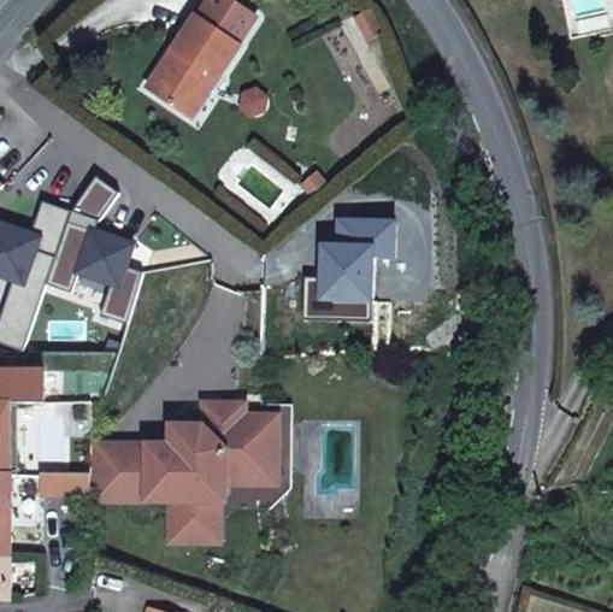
[(254,13),(234,0),(205,0),(196,13),(194,12),(146,84),(182,109),(207,71),(216,76),(239,42),(236,41),(254,13)]
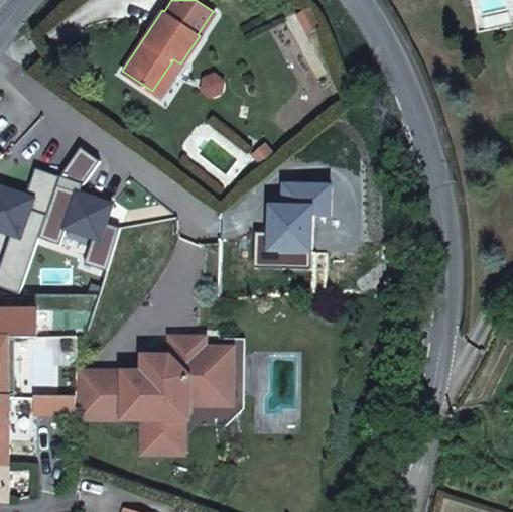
[(306,29),(317,23),(307,6),(296,12),(306,29)]
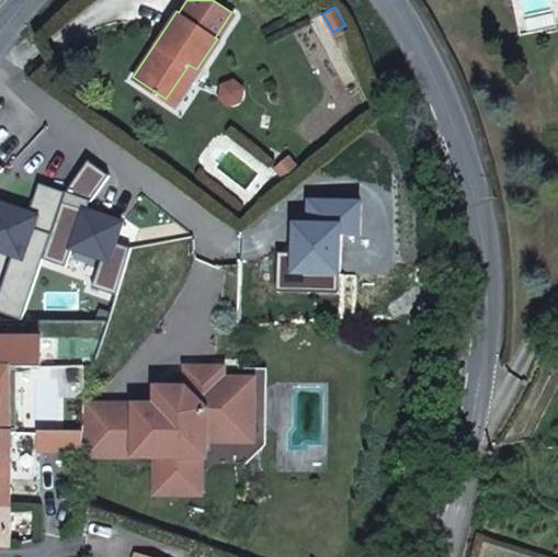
[(196,69),(189,65),(166,99),(173,103),(196,69)]
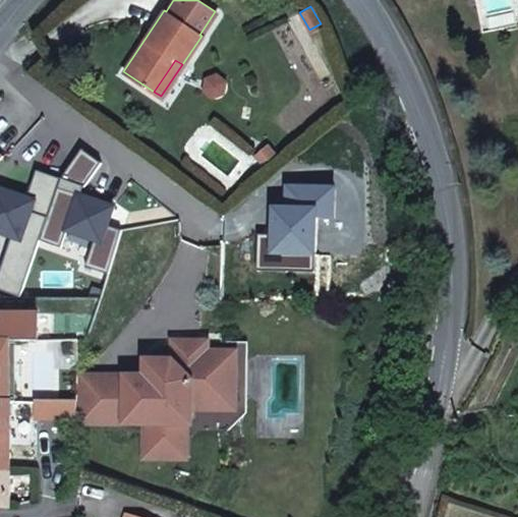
[(109,212),(109,185),(91,186),(91,212),(109,212)]
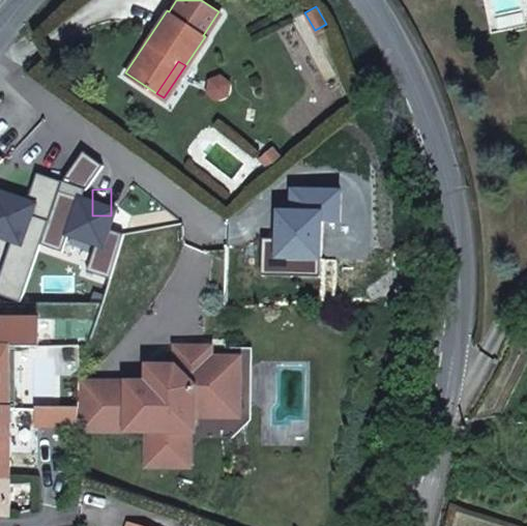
[(62,215),(92,215),(92,190),(62,190),(62,215)]
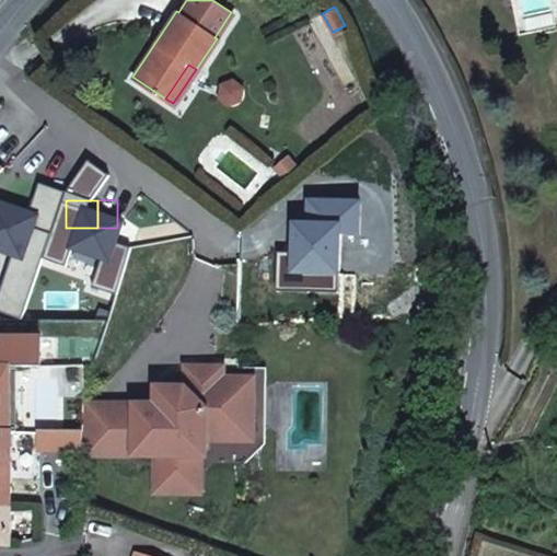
[(0,362),(10,362),(25,363),(38,363),(38,335),(38,333),(0,333),(0,362)]
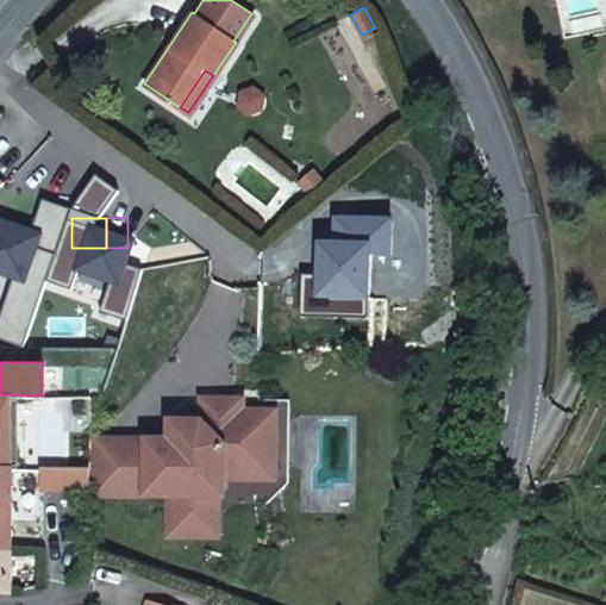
[(56,365),(42,365),(42,395),(56,395),(56,365)]
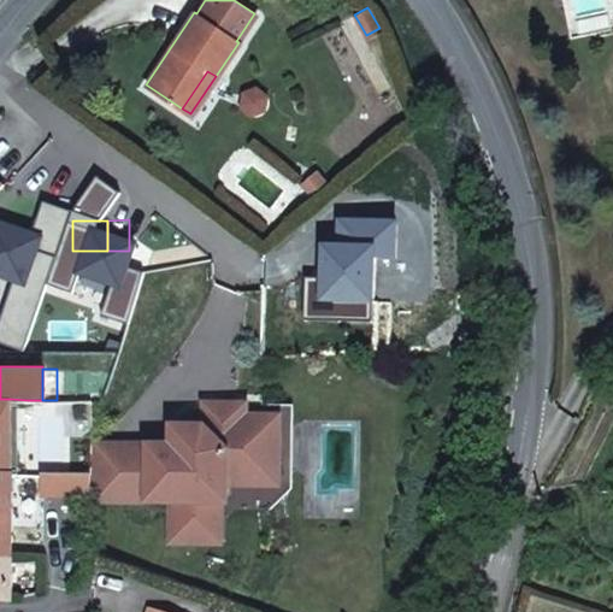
[(11,399),(0,399),(0,466),(11,468),(11,399)]
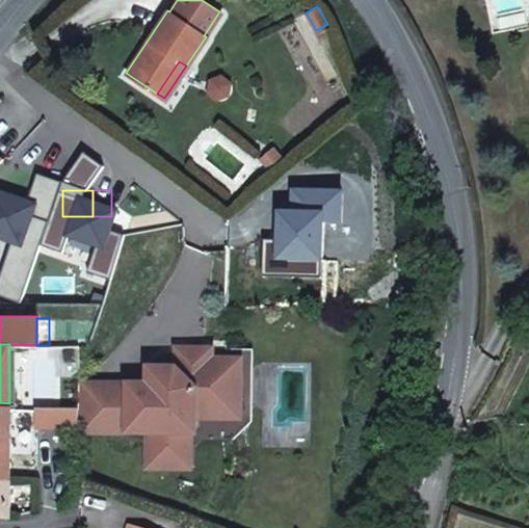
[(244,417),(244,412),(215,401),(218,346),(175,345),(174,365),(162,376),(147,381),(126,380),(126,386),(104,386),(103,427),(146,428),(144,464),(191,465),(192,436),(223,437),(244,417)]
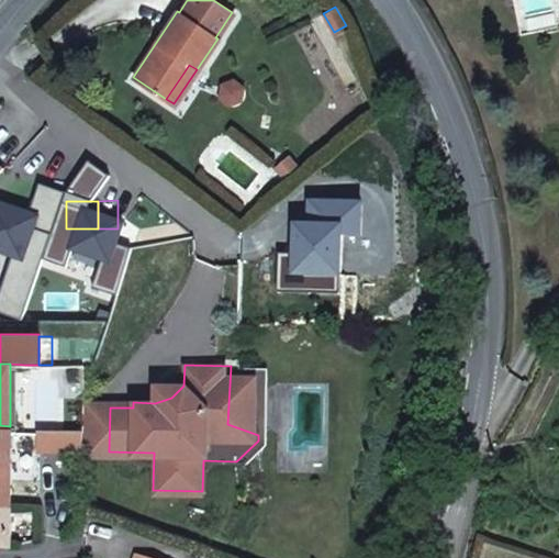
[(236,366),(231,366),(227,424),(258,435),(258,422),(252,422),(252,386),(259,386),(259,370),(236,370),(236,366)]
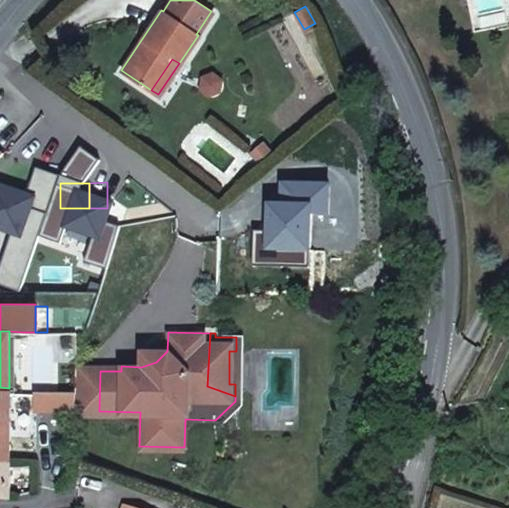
[(141,351),(141,367),(156,362),(167,351),(141,351)]
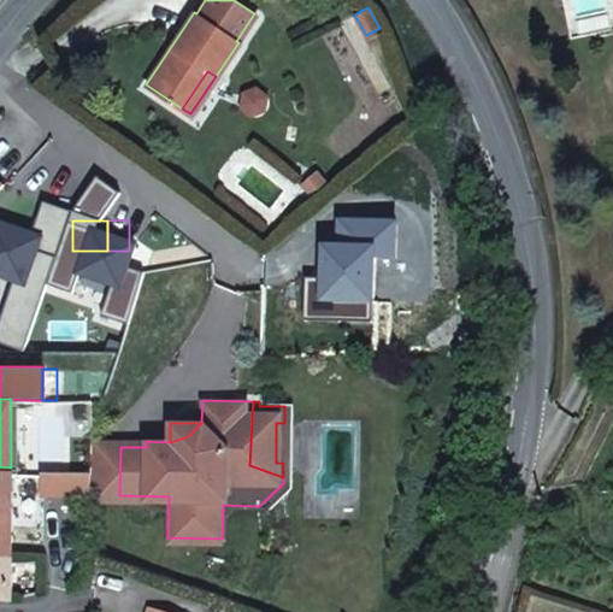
[(146,447),(146,441),(90,441),(89,470),(89,477),(89,495),(119,495),(121,447),(146,447)]
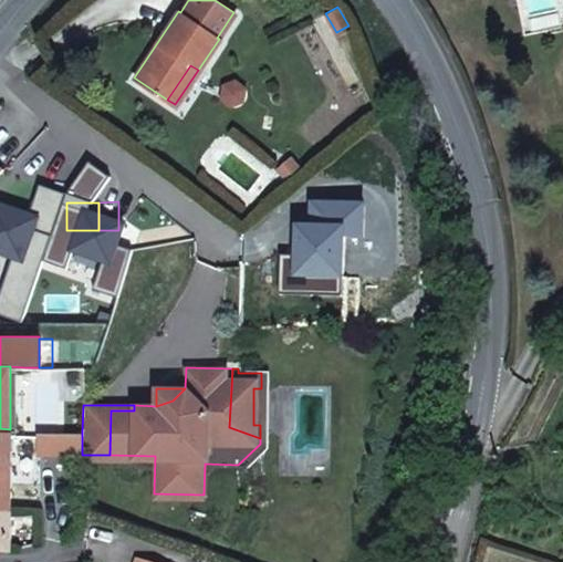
[(0,507),(9,508),(10,429),(0,428),(0,507)]
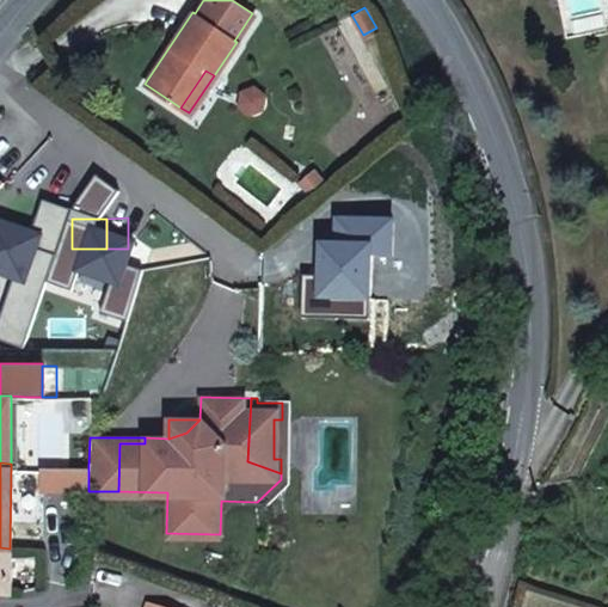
[(62,489),(66,470),(40,467),(37,485),(62,489)]
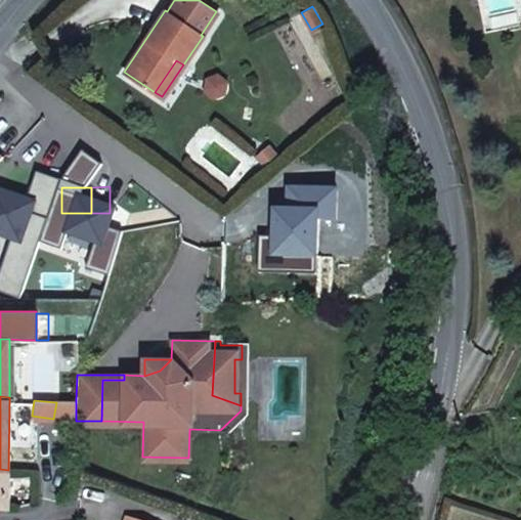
[(76,405),(56,402),(53,419),(76,421),(76,405)]
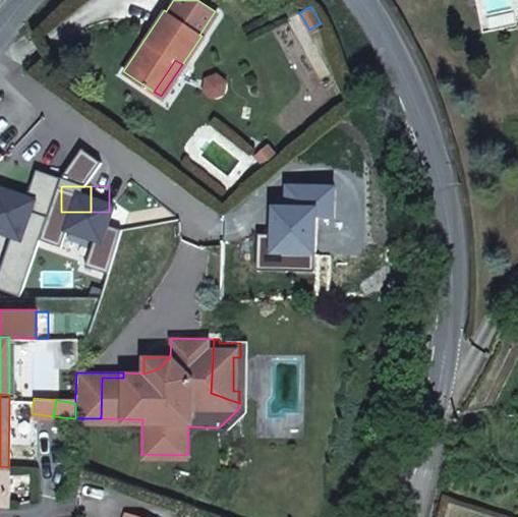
[(0,503),(7,504),(8,467),(0,466),(0,503)]
